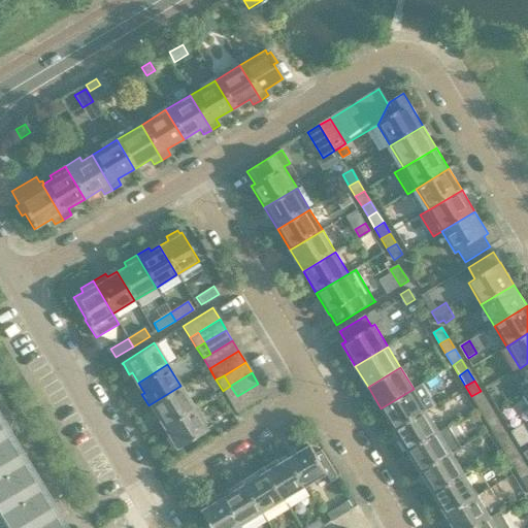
[(258,384),(237,396),(229,401),(236,413),(265,395),(258,384)]
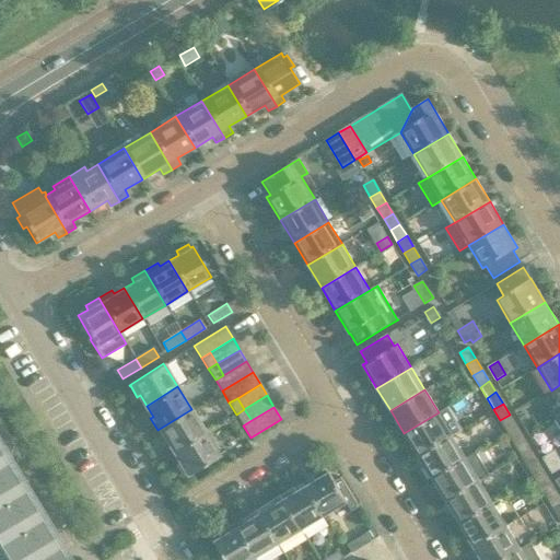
[(175,451),(206,432),(191,409),(158,430),(165,442),(167,440),(175,451)]
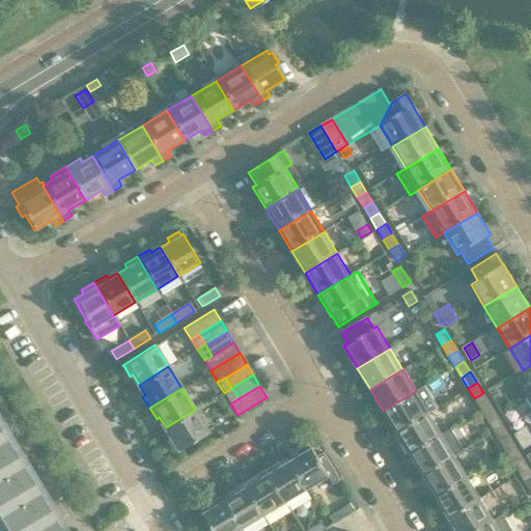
[(224,393),(230,403),(239,398),(231,388),(224,393)]
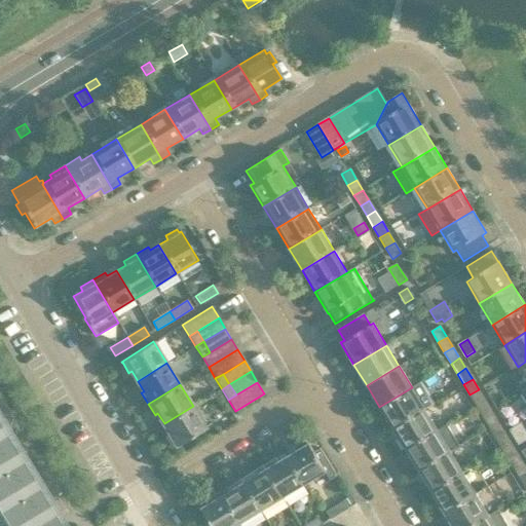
[(425,409),(412,387),(379,407),(392,428),(425,409)]
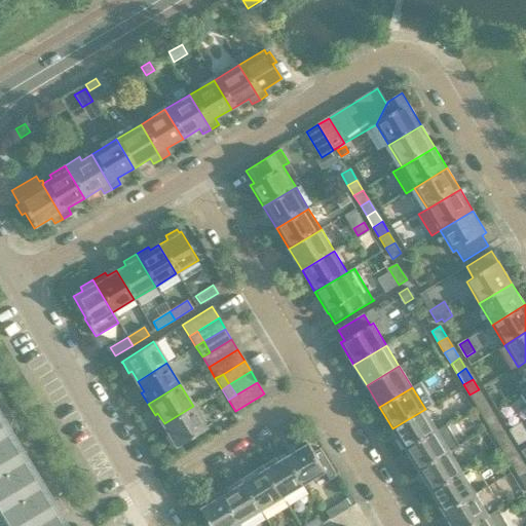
[(485,400),(479,389),(470,395),(476,405),(485,400)]
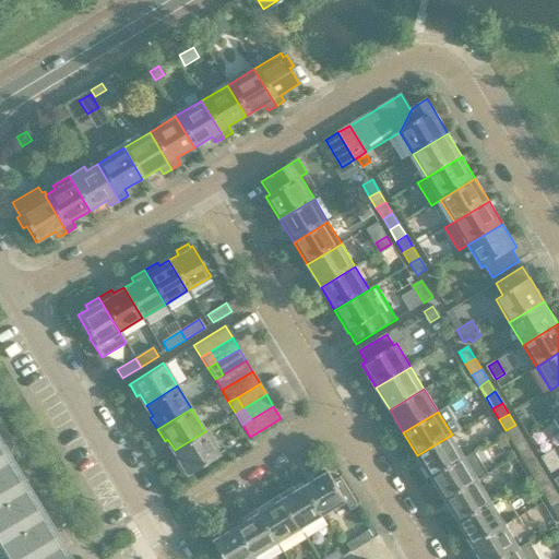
[(522,436),(515,425),(506,430),(512,441),(522,436)]
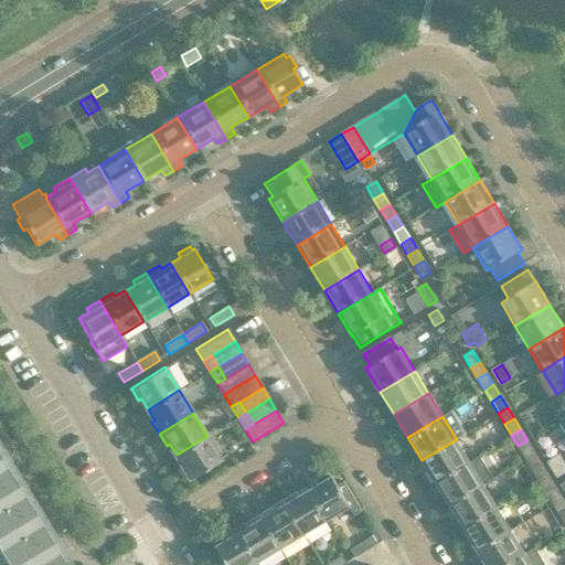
[(208,436),(177,455),(183,466),(180,468),(187,479),(187,480),(205,469),(206,470),(219,464),(217,461),(222,459),(208,436)]
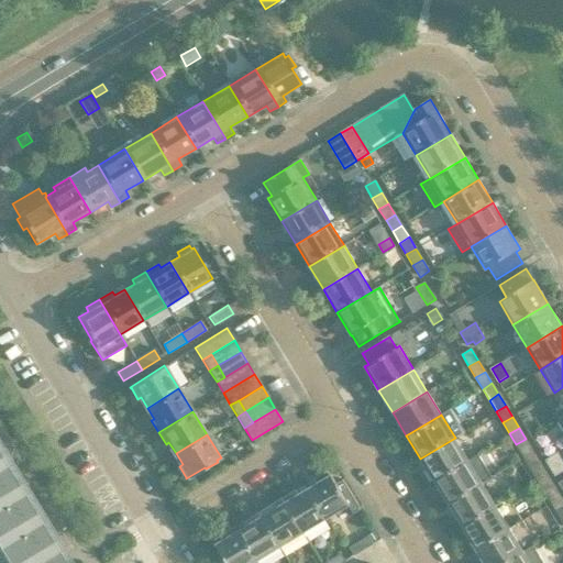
[(468,460),(455,438),(420,459),(433,482),(468,460)]
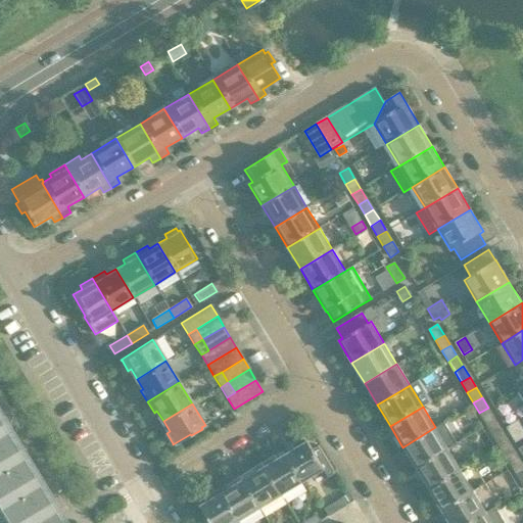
[(494,418),(488,408),(479,413),(486,424),(494,418)]
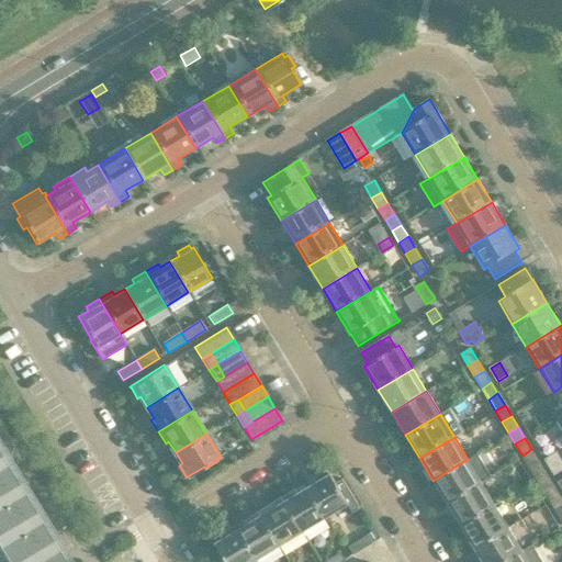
[(538,461),(531,449),(523,456),(529,467),(538,461)]
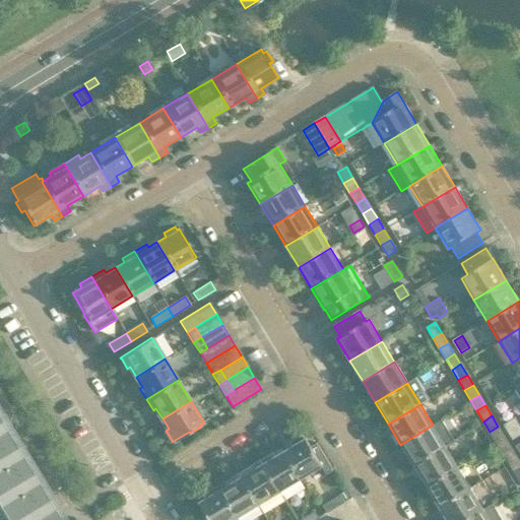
[(442,419),(433,425),(400,445),(413,465),(446,446),(454,441),(442,419)]
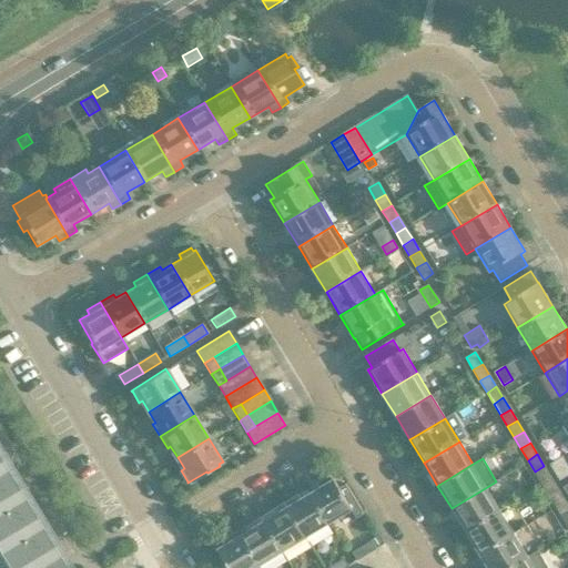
[(0,567),(82,567),(82,566),(78,567),(62,567),(0,463),(0,567)]
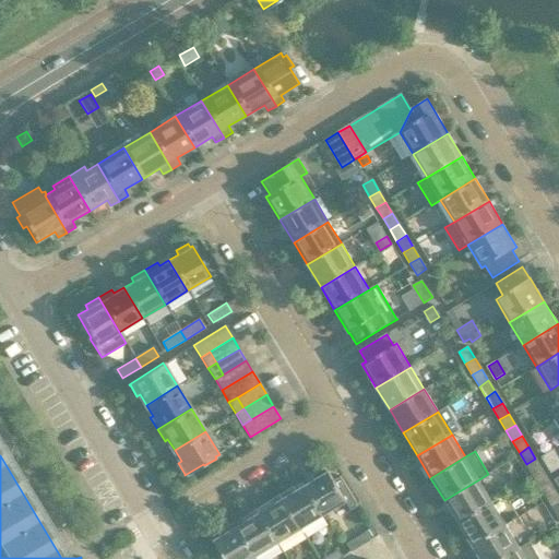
[(543,470),(535,459),(526,464),(533,475),(543,470)]
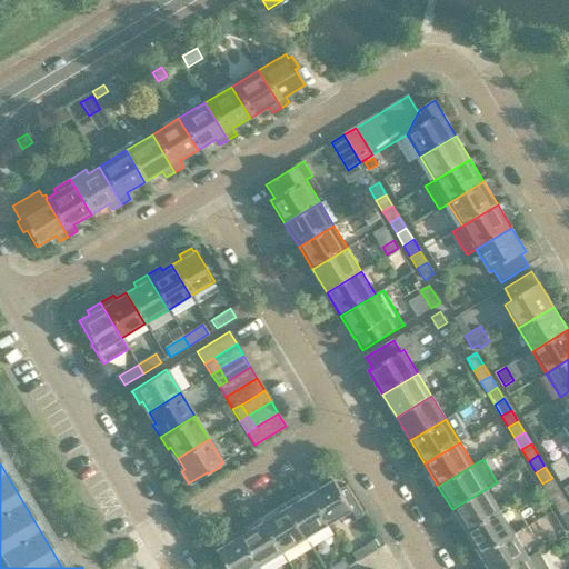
[(320,488),(310,493),(329,526),(352,512),(357,520),(365,515),(347,485),(340,489),(339,489),(335,480),(332,481),(331,477),(318,485),(320,488)]
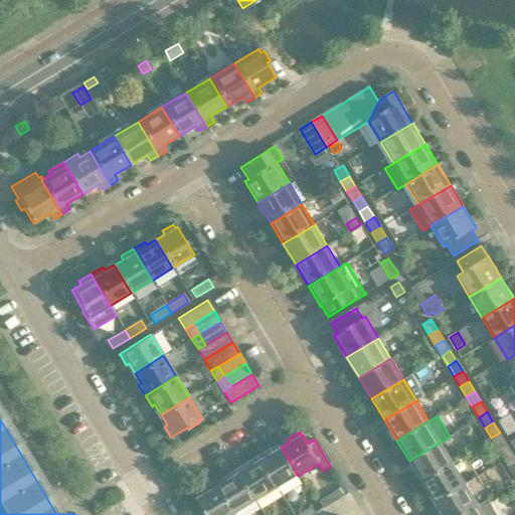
[(506,443),(500,433),(491,438),(497,448),(506,443)]
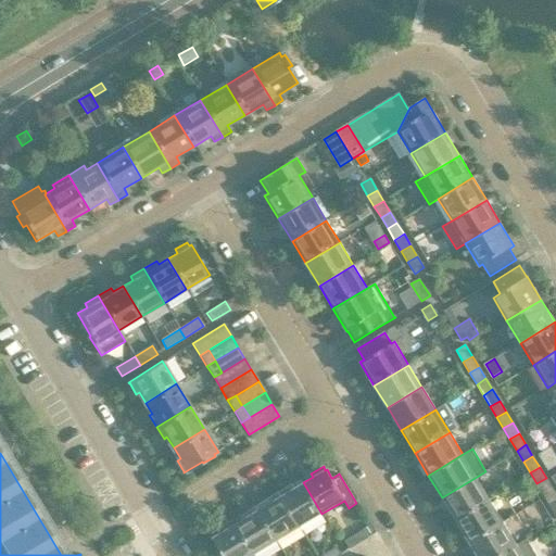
[(490,500),(477,477),(442,497),(455,520),(490,500)]
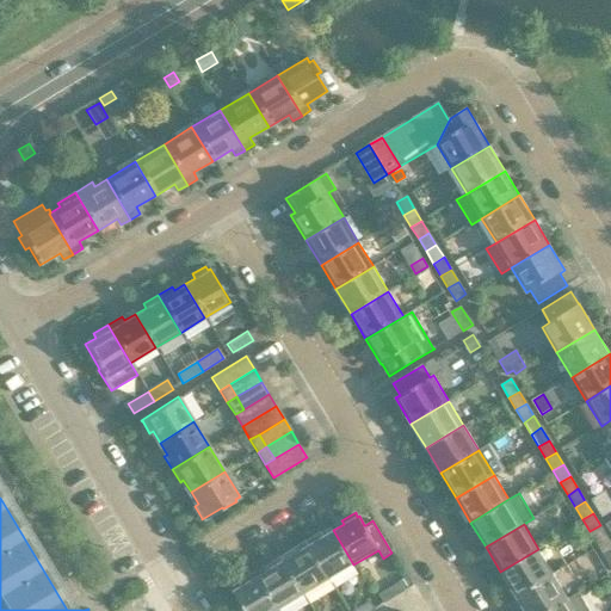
[(608,537),(600,525),(590,531),(597,543),(608,537)]
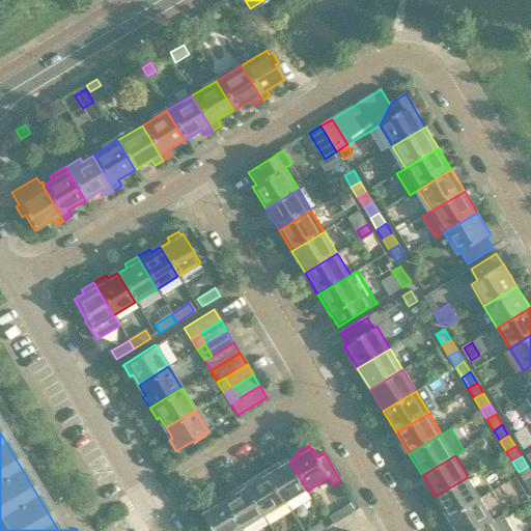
[(307,491),(289,460),(281,466),(279,463),(267,471),(286,503),(307,491)]
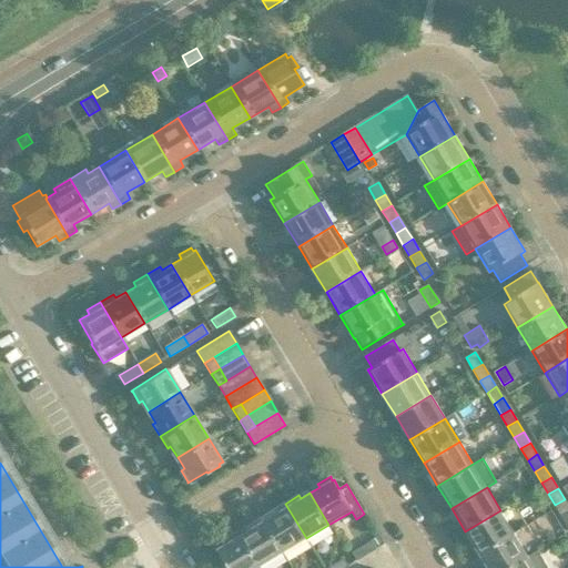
[(567,513),(567,505),(565,499),(555,505),(561,517),(567,513)]
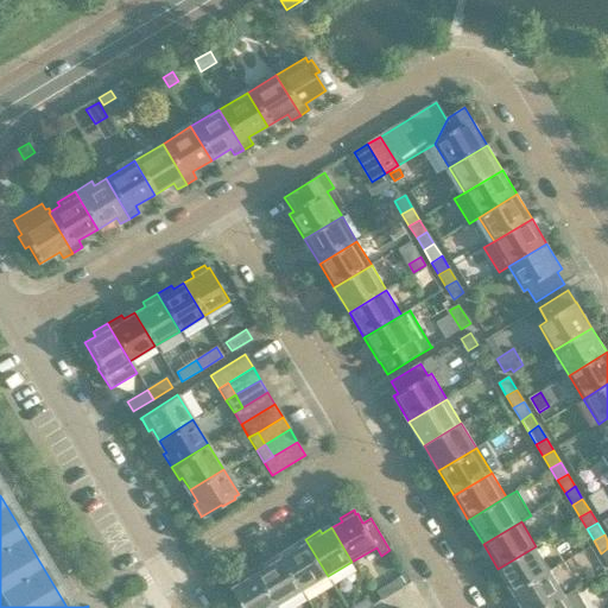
[(283,557),(303,590),(328,576),(305,539),(290,548),(292,551),(283,557)]
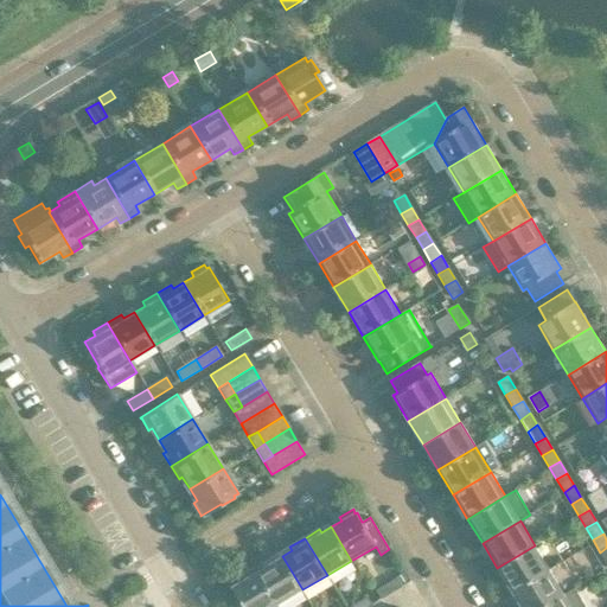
[(550,570),(535,545),(497,568),(512,593),(550,570)]
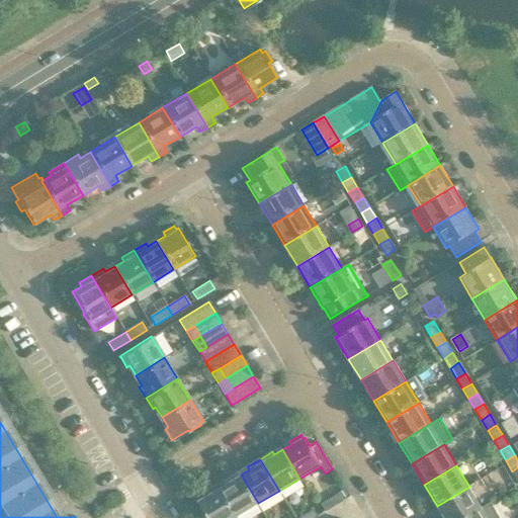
[(218,485),(237,516),(258,503),(241,475),(232,480),(230,477),(218,485)]
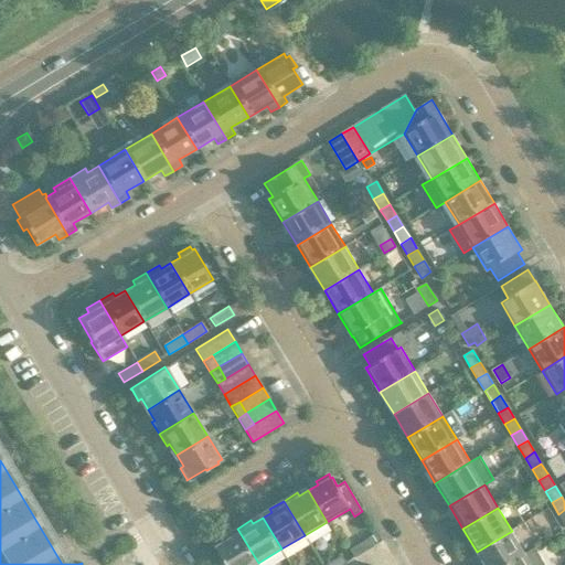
[(254,564),(258,563),(237,529),(224,536),(226,540),(216,546),(227,564),(254,564)]
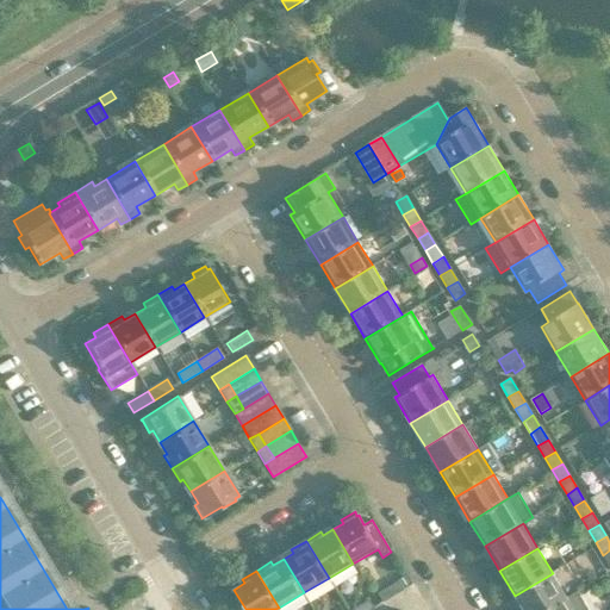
[(515,596),(523,609),(546,609),(567,597),(553,573),(515,596)]
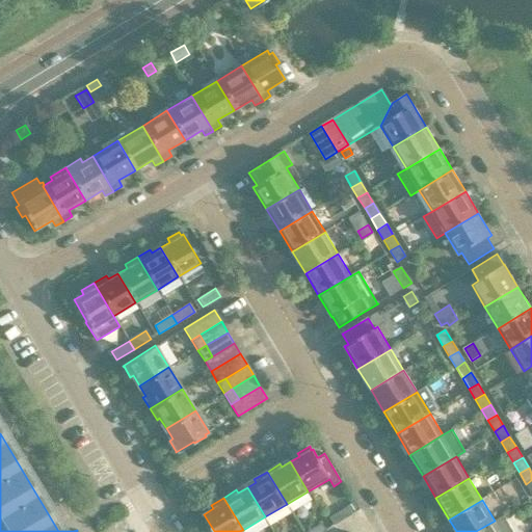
[(352,514),(348,507),(330,517),(335,525),(352,514)]
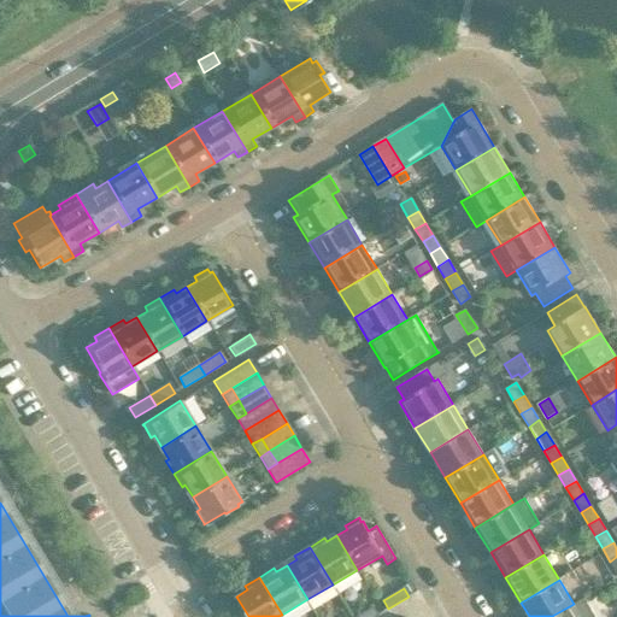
[(595,616),(585,598),(574,604),(552,616),(595,616)]
